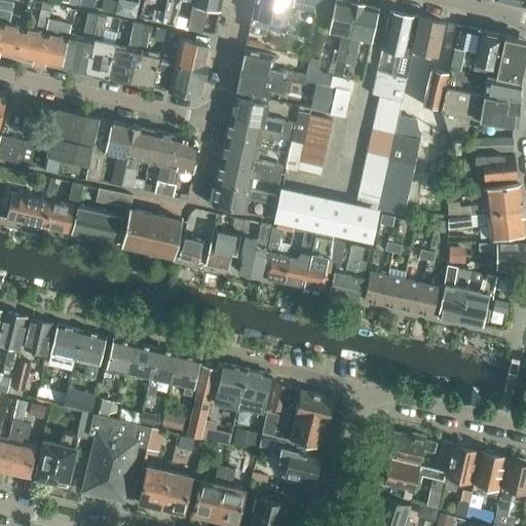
[(0,52),(16,57),(23,26),(9,23),(11,10),(8,10),(9,0),(4,0),(0,22),(0,52)]
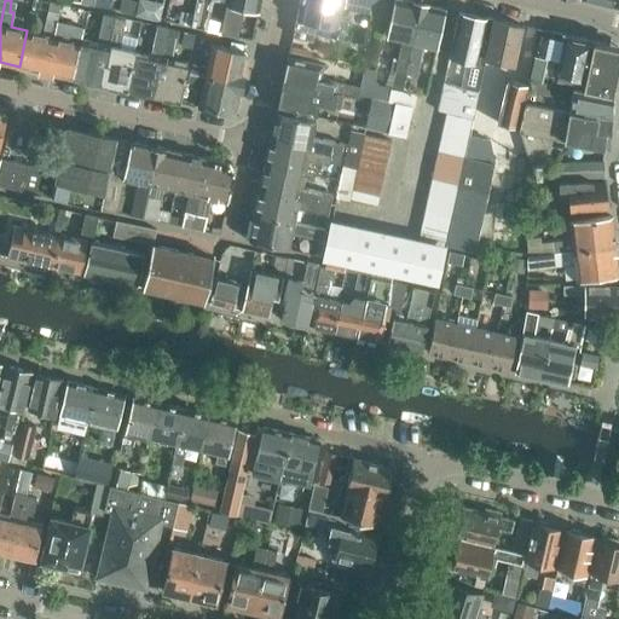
[(121,0),(120,11),(134,13),(137,3),(127,0),(121,0)]
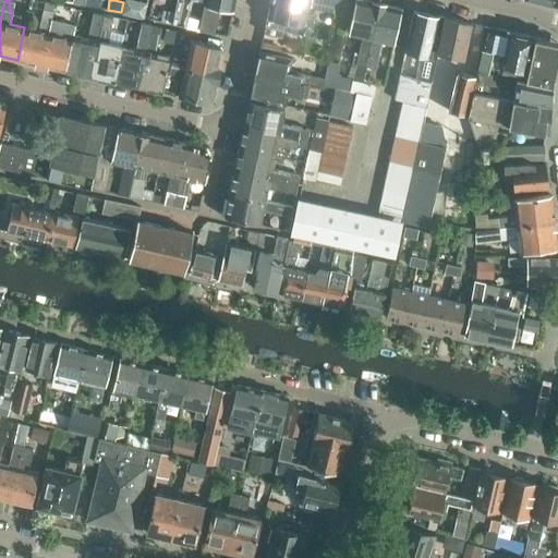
[(123,2),(121,12),(143,17),(147,0),(145,0),(131,0),(131,3),(123,2)]
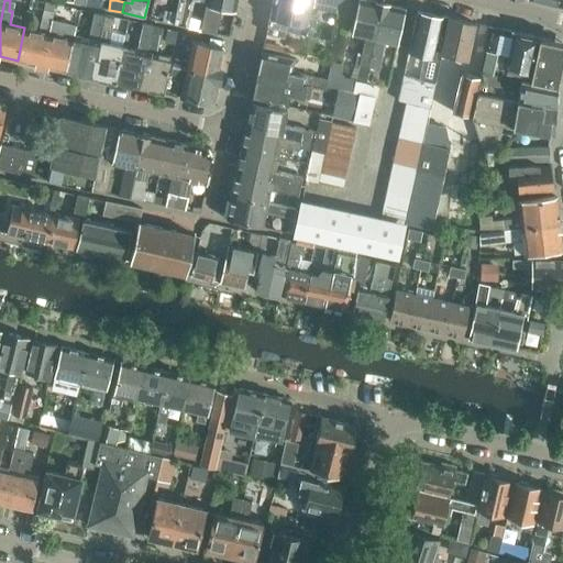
[(177,0),(174,23),(185,26),(190,0),(177,0)]
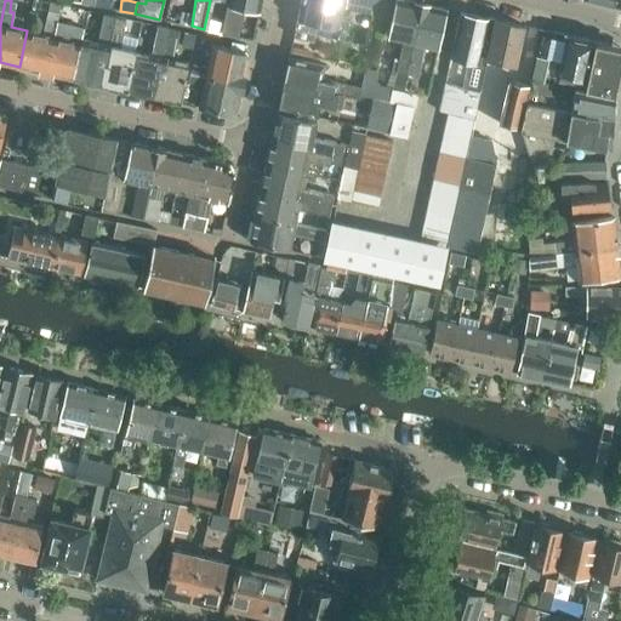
[(261,0),(228,0),(222,33),(235,36),(241,7),(258,12),(261,0)]
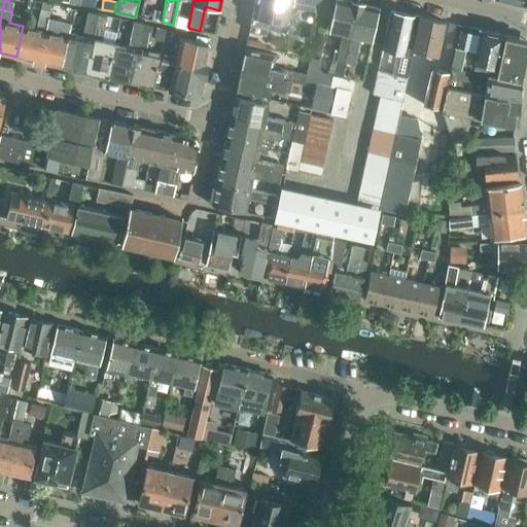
[(248,34),(266,38),(268,28),(286,32),(291,4),(315,9),(314,14),(327,18),(331,0),(255,0),(250,24),(249,31),(248,34)]
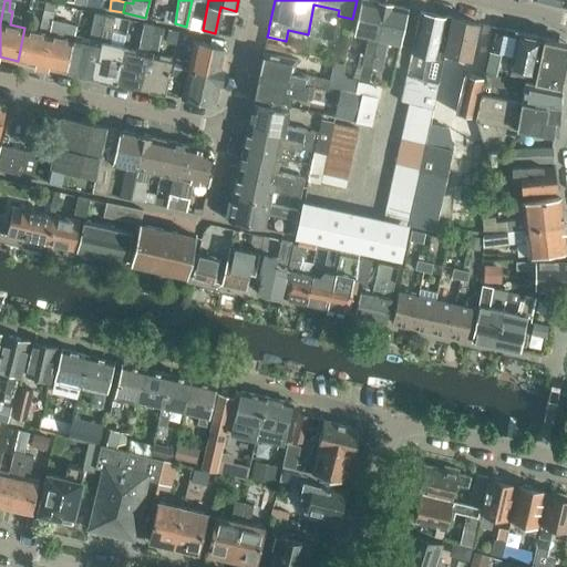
[(368,35),(362,64),(371,66),(384,2),(379,0),(379,1),(374,0),(361,0),(354,32),(368,35)]
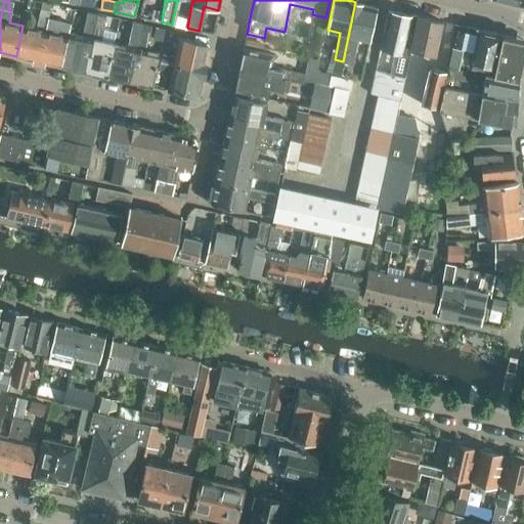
[(42,1),(40,8),(50,10),(51,3),(42,1)]
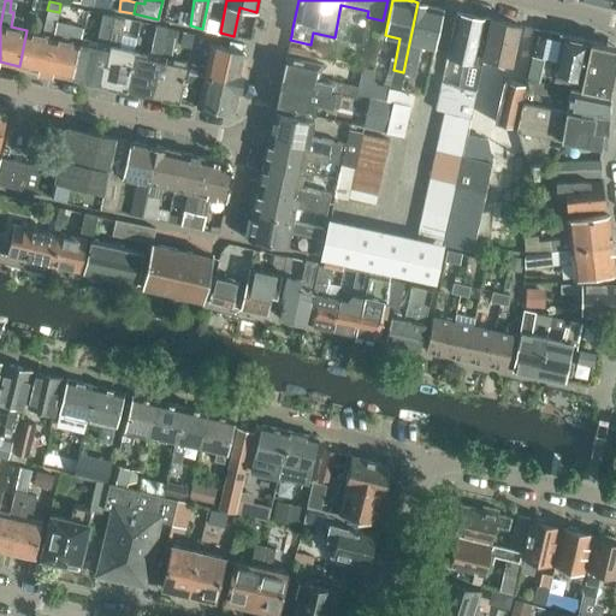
[(418,3),(403,72),(414,75),(421,42),(434,46),(443,9),(425,4),(418,3)]
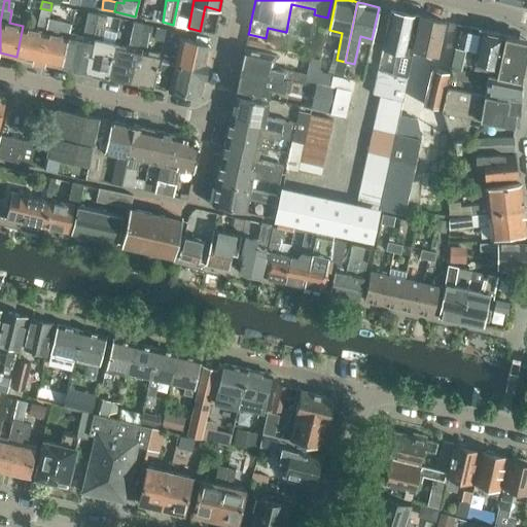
[(50,10),(39,62),(45,63),(62,66),(68,36),(54,33),(57,21),(53,20),(57,4),(51,3),(50,10)]
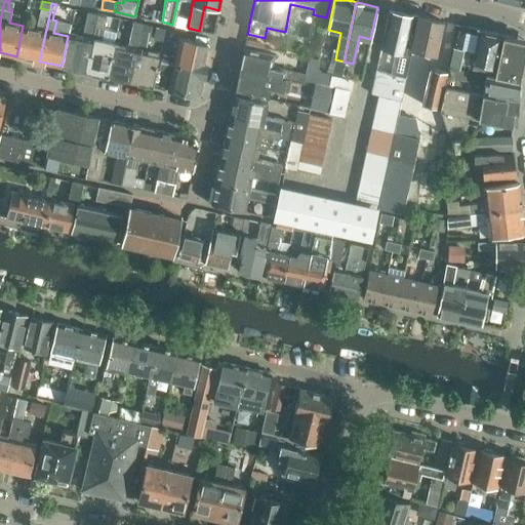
[(32,59),(39,62),(50,10),(41,8),(39,16),(36,29),(23,26),(16,56),(32,59)]
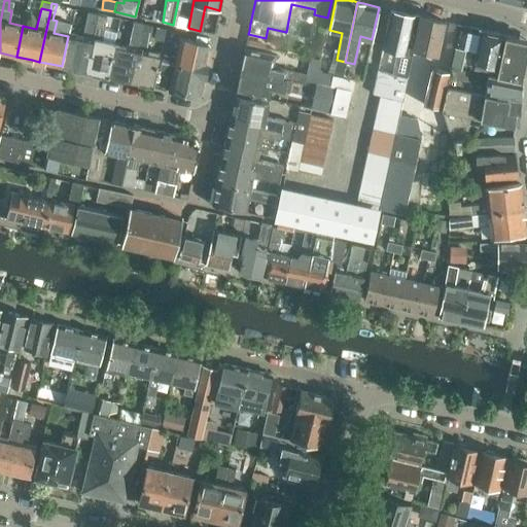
[(153,9),(152,20),(162,22),(164,11),(153,9)]
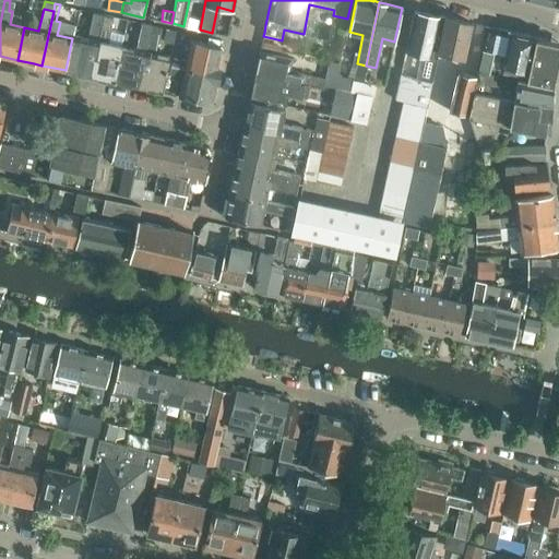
[(423,73),(432,75),(436,57),(431,56),(440,15),(414,10),(405,50),(427,55),(423,73)]
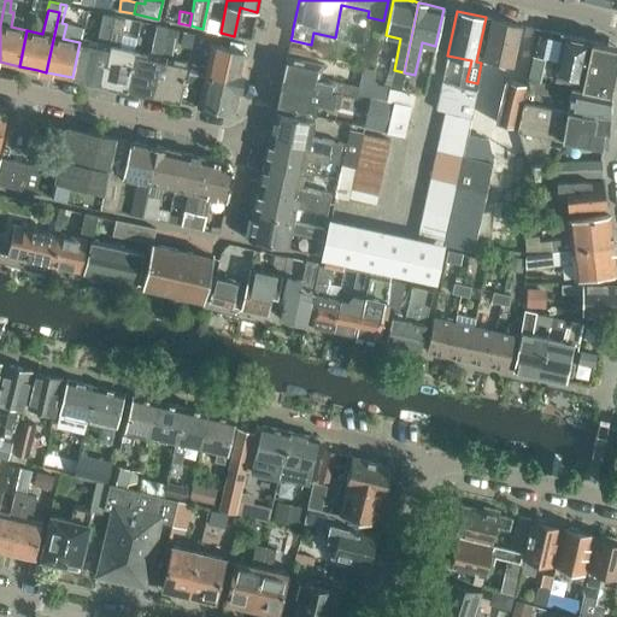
[(92,82),(99,84),(115,16),(104,13),(97,42),(81,39),(72,78),(92,82)]
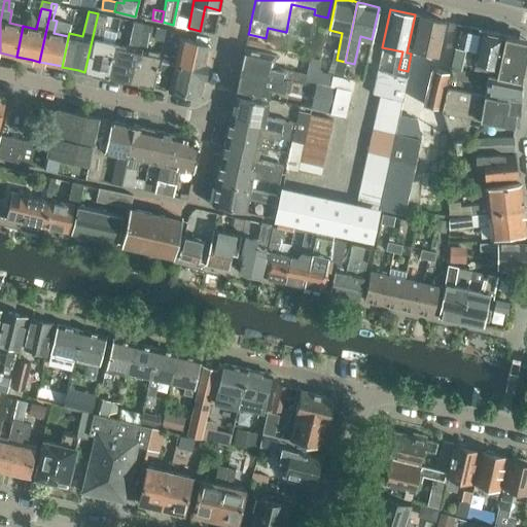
[(91,73),(108,76),(115,43),(101,40),(106,15),(98,13),(84,72),(91,73)]
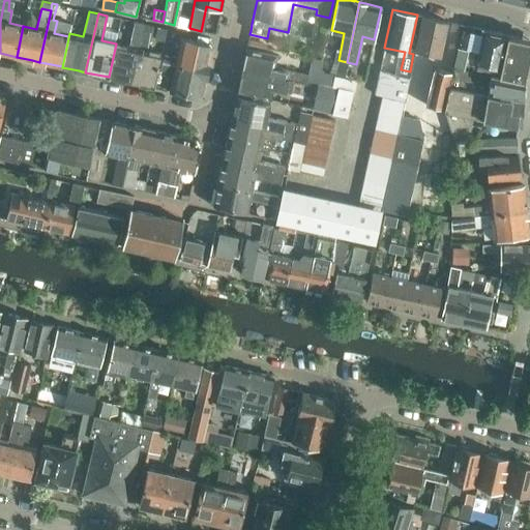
[(411,74),(411,76),(413,76),(414,74),(422,76),(428,52),(440,54),(447,22),(422,16),(415,49),(416,49),(410,72),(411,74)]
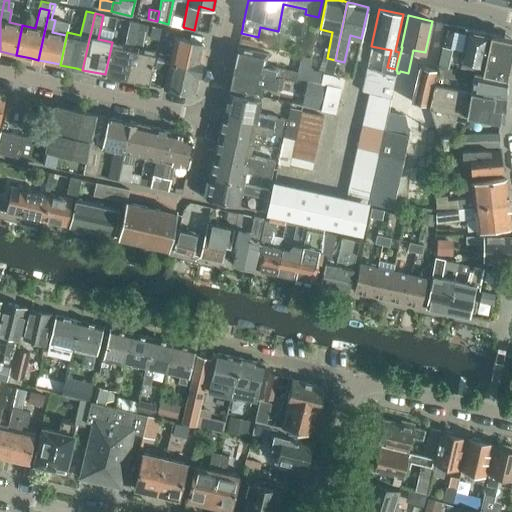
[(121,78),(127,79),(139,23),(130,21),(125,44),(112,42),(105,74),(121,78)]
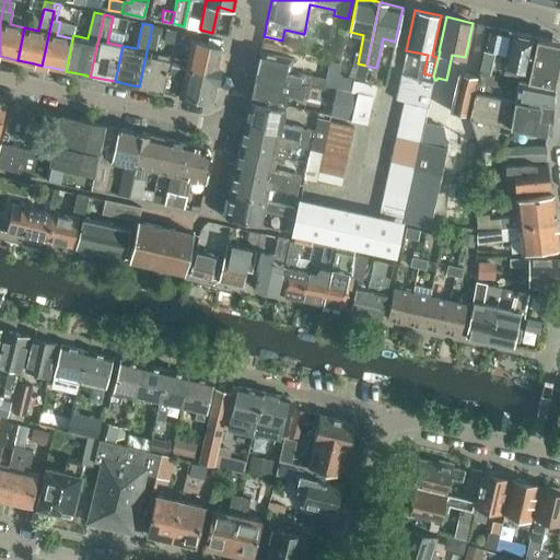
[(162,27),(152,25),(139,86),(146,89),(146,88),(163,92),(167,71),(171,56),(156,53),(162,27)]
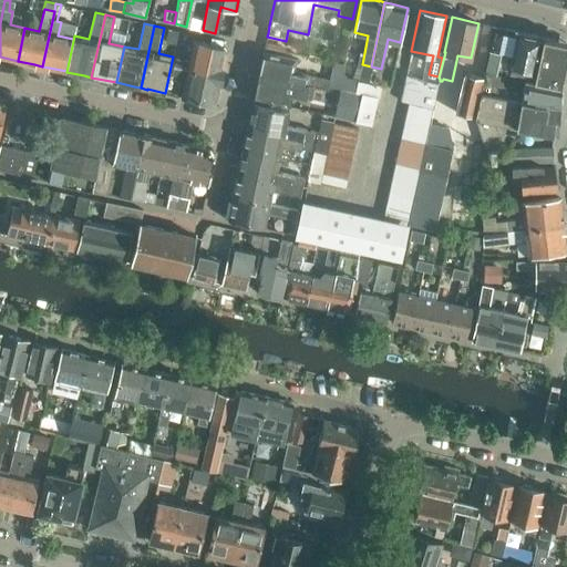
[(483,70),(485,71),(485,70),(507,74),(516,31),(517,31),(492,26),(483,70)]
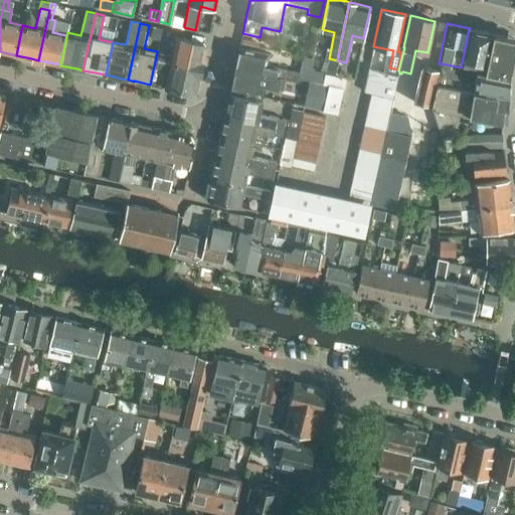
[(153,27),(151,38),(159,39),(161,28),(153,27)]
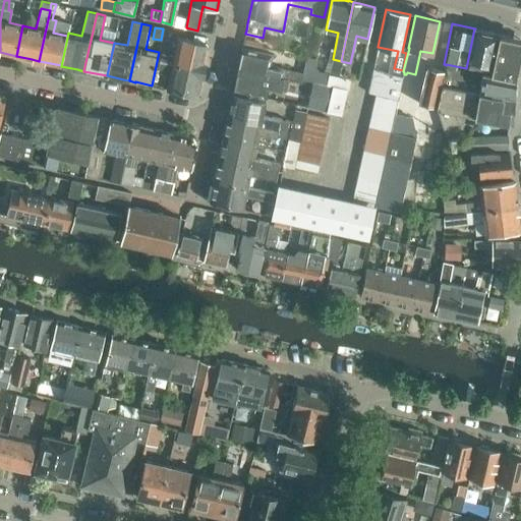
[(499,34),(475,29),(474,29),(466,68),(490,73),(491,66),(499,34)]
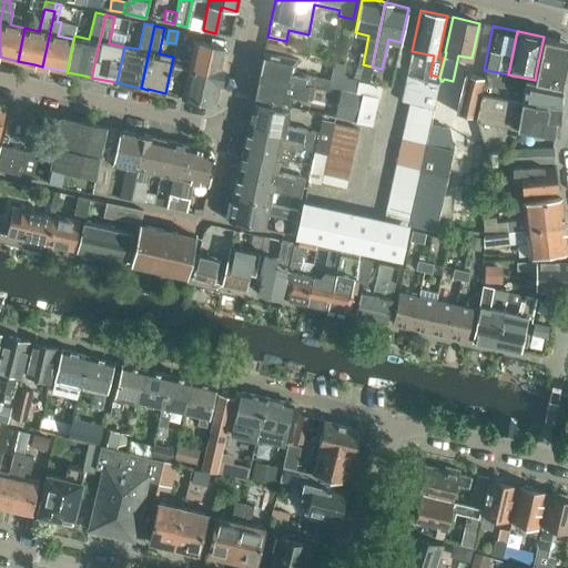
[(556,40),(544,37),(536,72),(535,80),(561,85),(567,48),(555,46),(556,40)]
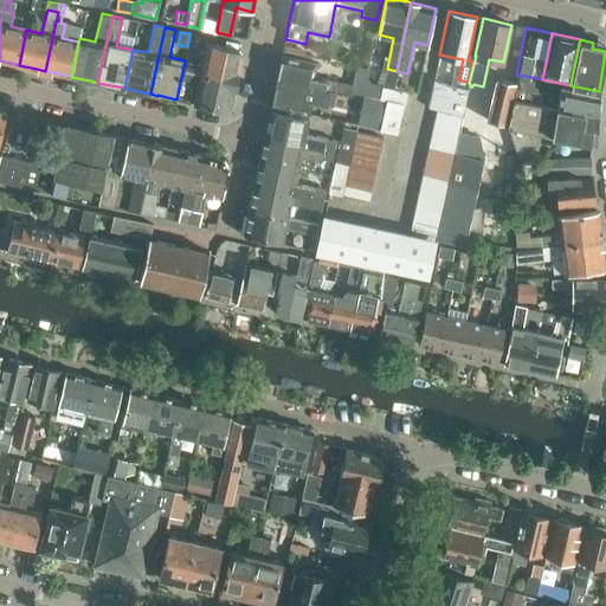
[(238,50),(207,43),(202,65),(187,62),(185,70),(237,82),(239,73),(243,56),(238,50)]
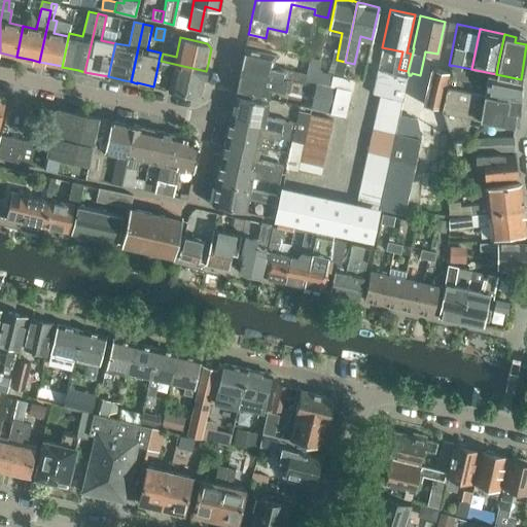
[(280,51),(293,55),(301,56),(303,47),(282,43),(280,51)]
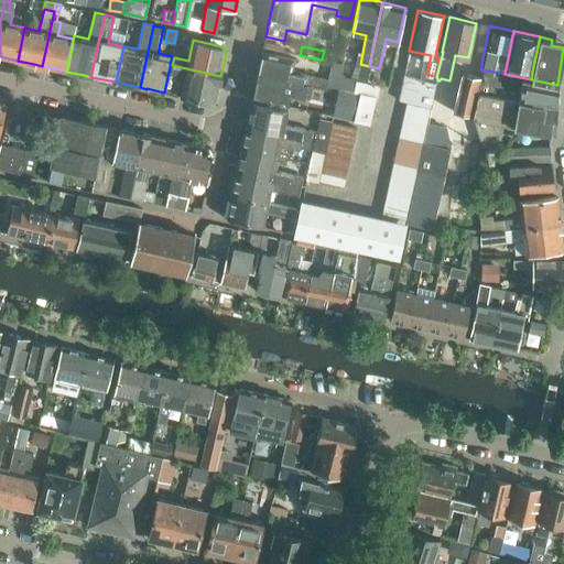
[(326,89),(327,85),(328,80),(292,73),(295,58),(262,51),(257,75),(312,86),(326,89)]
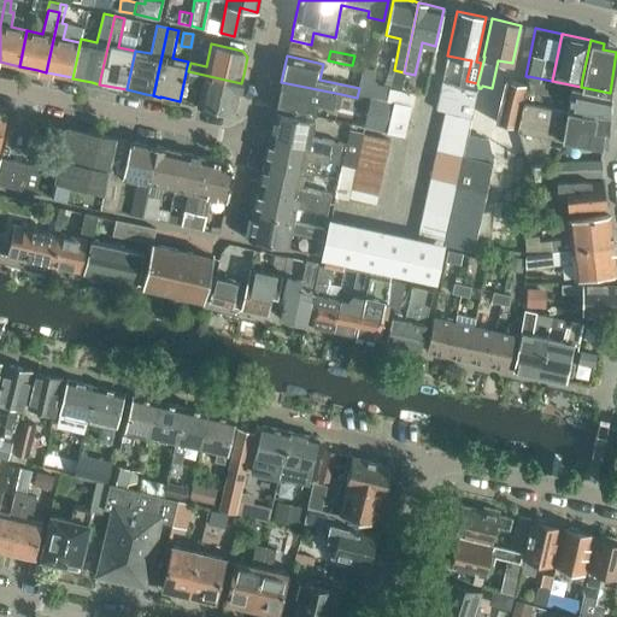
[(359,88),(358,93),(370,97),(394,101),(397,90),(389,89),(375,87),(371,81),(374,70),(363,68),(359,88)]
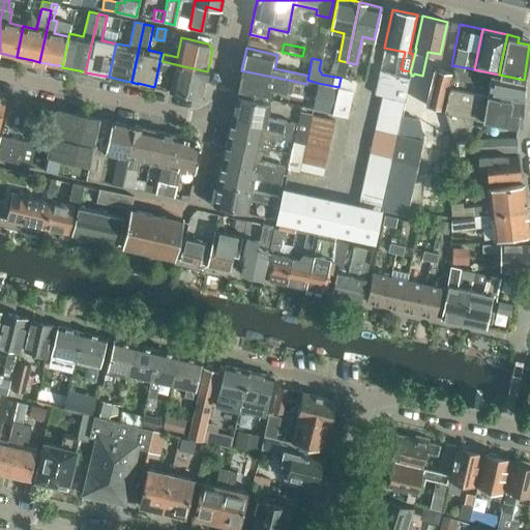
[(347,62),(339,60),(334,77),(341,78),(343,79),(347,62)]
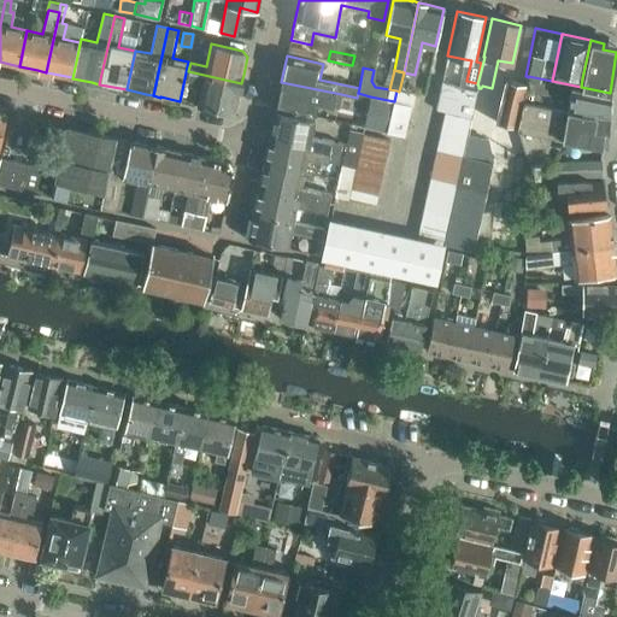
[(241,83),(188,71),(187,80),(184,78),(180,101),(193,105),(197,89),(192,88),(193,81),(203,83),(198,105),(229,112),(236,109),(241,83)]
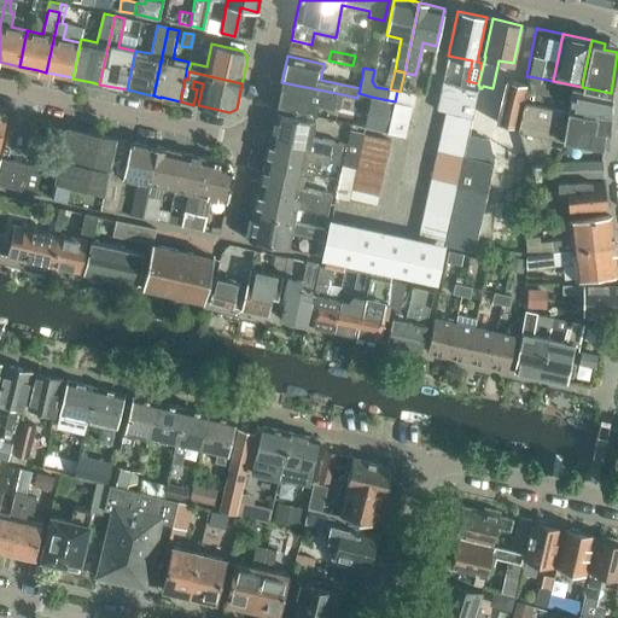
[(523,100),(608,116),(611,93),(582,87),(553,81),(529,76),(529,77),(523,100)]
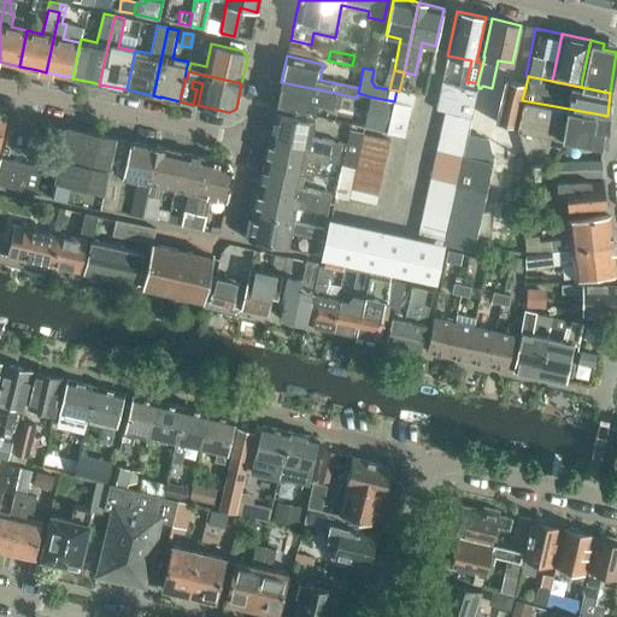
[(505,78),(495,122),(516,127),(526,83),(505,78)]
